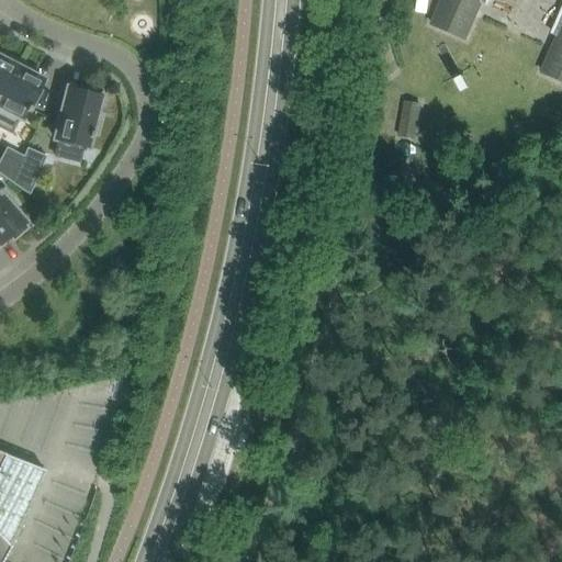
[(561,0),(439,0),(429,25),(465,42),(482,4),(486,7),(489,0),(561,0),(561,4),(549,35),(554,37),(539,74),(561,83),(561,0)]
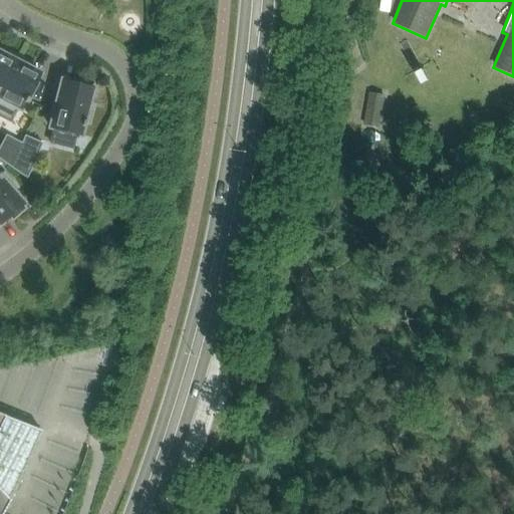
[(0,93),(19,57),(5,50),(2,54),(0,53),(0,93)]
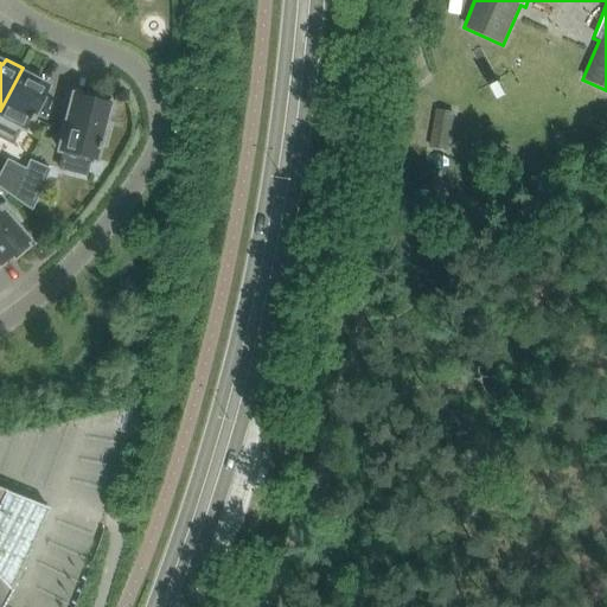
[(23,68),(0,110),(0,138),(11,144),(19,128),(20,127),(24,129),(29,121),(31,122),(34,116),(31,115),(46,87),(37,82),(39,77),(23,68)]
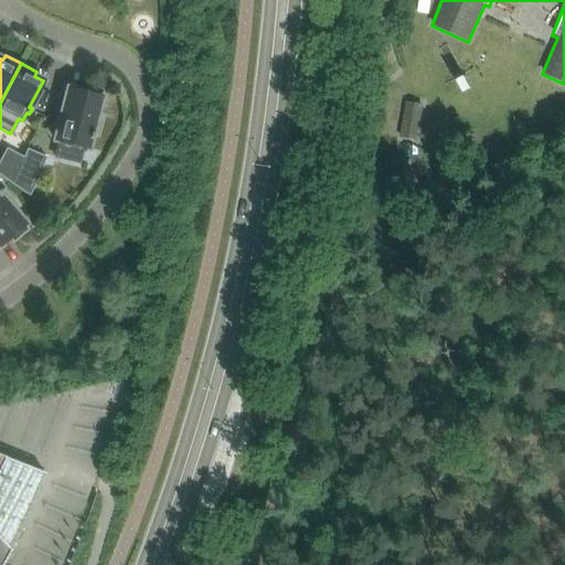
[(68,89),(55,140),(87,148),(89,138),(93,139),(94,135),(97,136),(103,117),(96,115),(102,91),(82,86),(81,92),(68,89)]
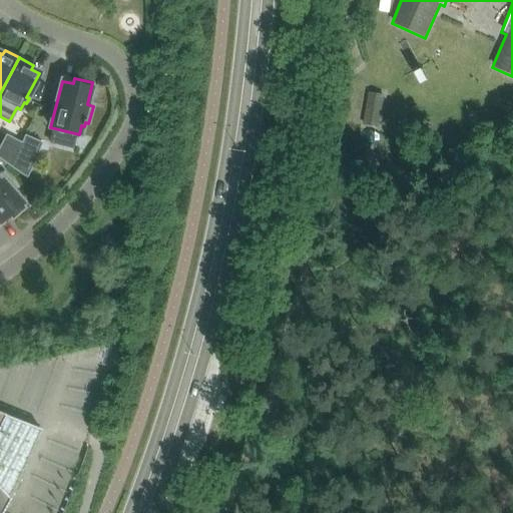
[(362,125),(378,127),(383,94),(368,92),(362,125)]
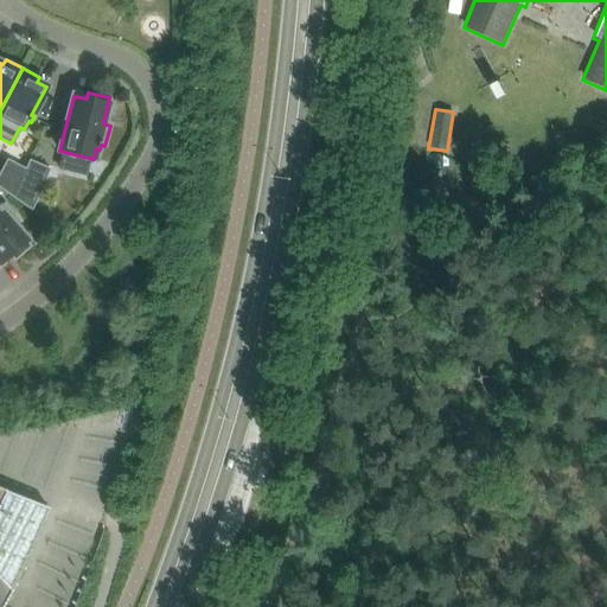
[(63,168),(87,176),(91,163),(68,155),(63,168)]
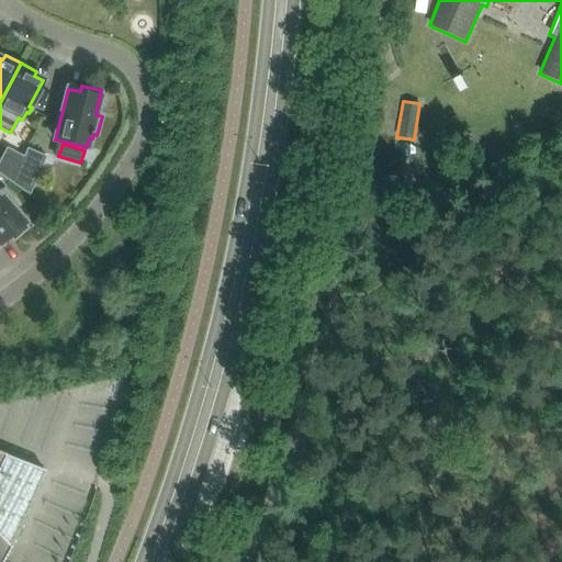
[(29,195),(46,157),(26,148),(21,163),(12,183),(29,195)]
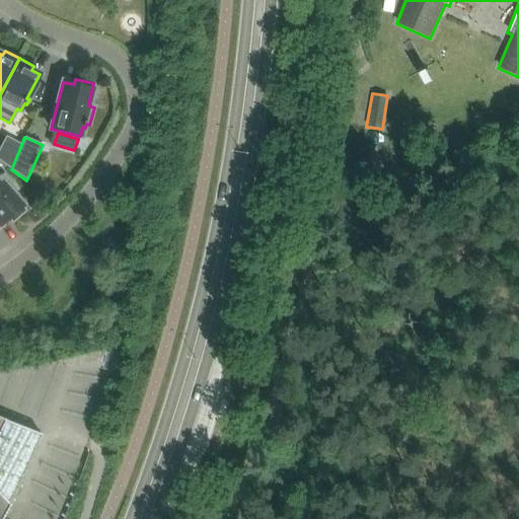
[(0,161),(11,169),(19,150),(2,143),(0,146),(0,161)]
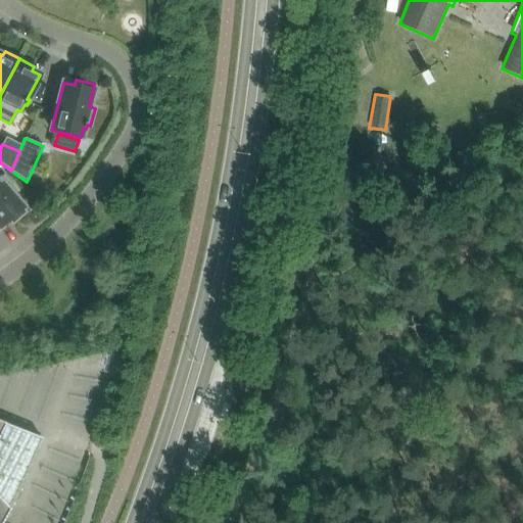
[(376,163),(379,149),(366,146),(363,160),(376,163)]
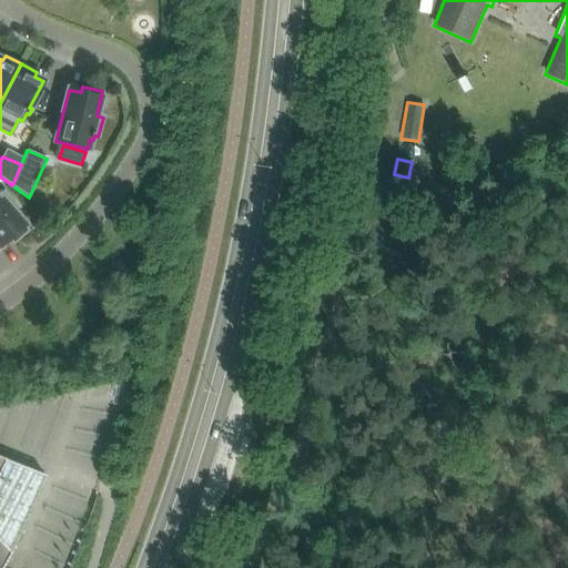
[(0,246),(9,240),(13,244),(29,231),(12,212),(17,206),(4,192),(1,194),(0,193),(0,246)]
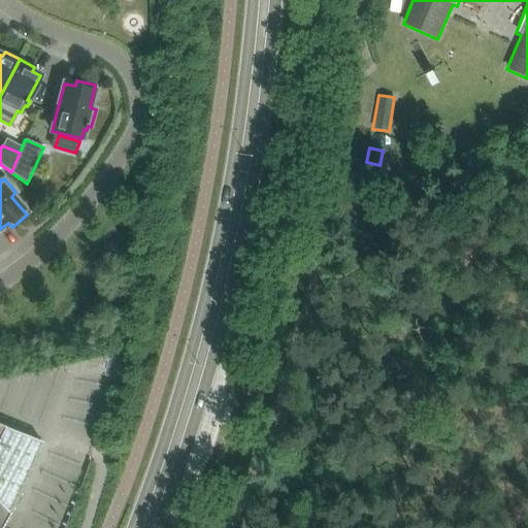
[(0,527),(1,527),(13,507),(29,475),(42,441),(0,425),(0,527)]
